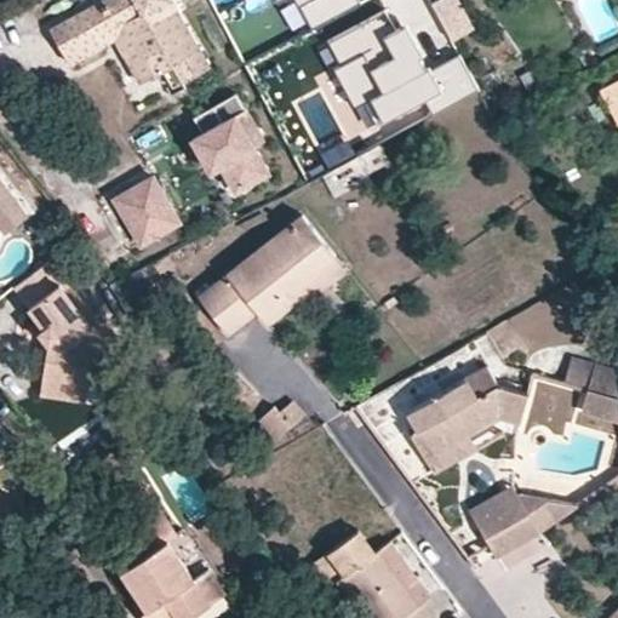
[(207,68),(169,0),(104,0),(49,32),(68,66),(102,46),(98,40),(119,28),(148,80),(161,72),(171,67),(181,84),(207,68)]
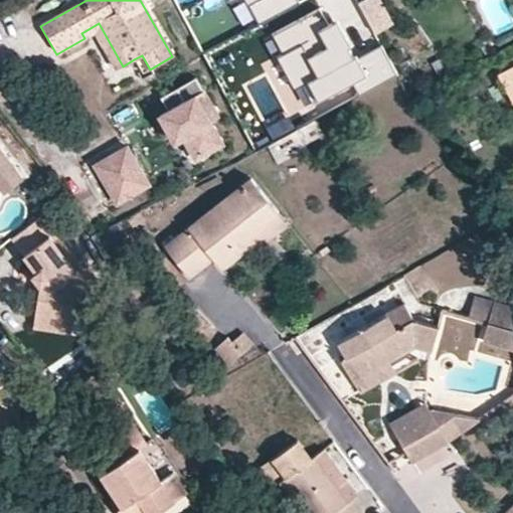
[(223,0),(225,4),(232,0),(243,0),(254,20),(291,0),(223,0)]
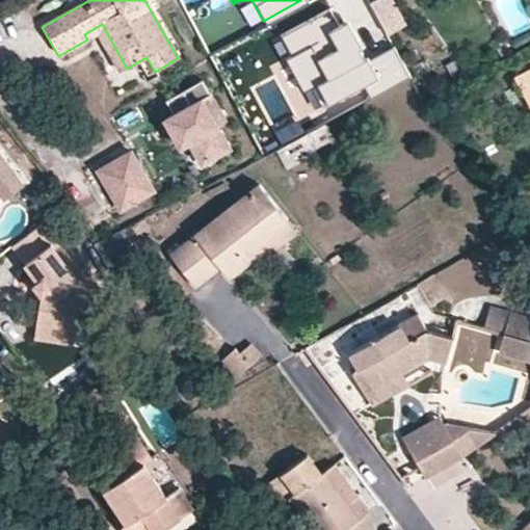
[(404,26),(390,0),(376,0),(369,4),(386,35),(404,26)]
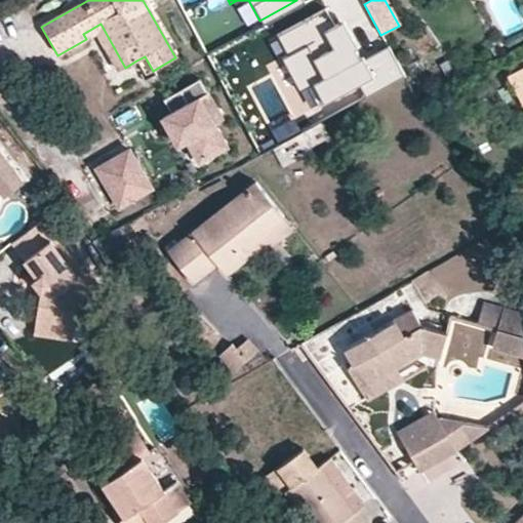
[(315,14),(276,33),(285,51),(277,55),(294,91),(310,84),(317,98),(354,81),(360,94),(400,75),(385,41),(356,54),(336,15),(319,24),(315,14)]
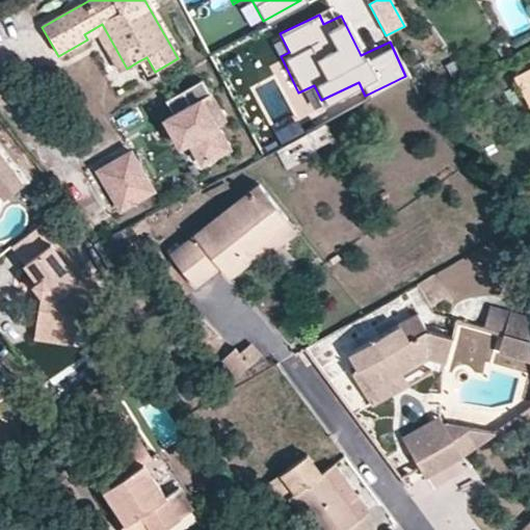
[(127,69),(102,24),(84,34),(87,40),(98,34),(120,73),(127,69)]
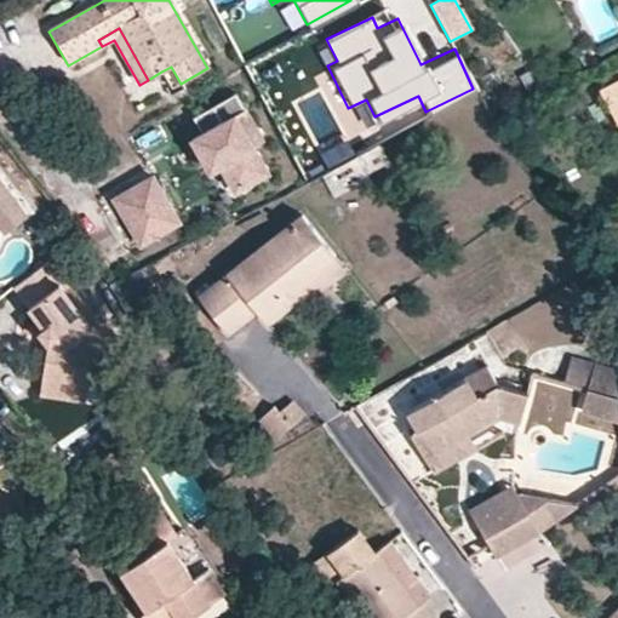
[(181,84),(171,67),(161,72),(171,90),(181,84)]
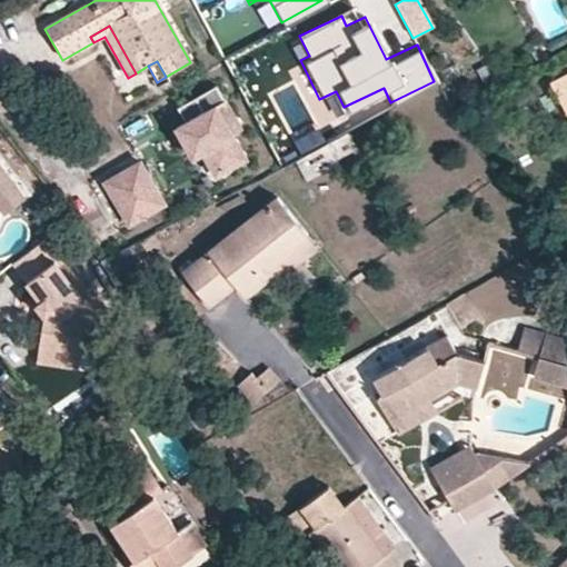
[(566,76),(550,85),(566,115),(566,76)]
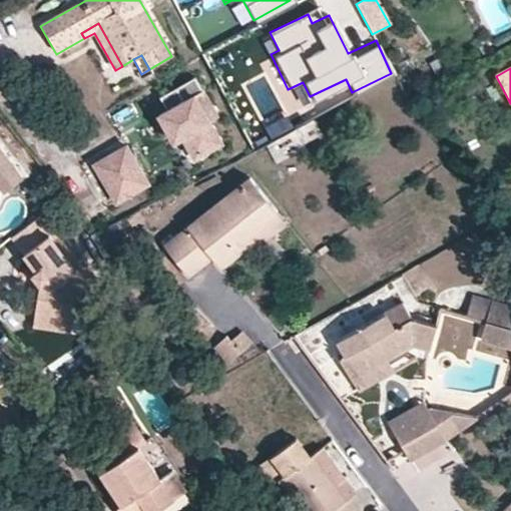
[(216,117),(194,78),(159,98),(166,111),(158,115),(168,135),(177,130),(181,138),(193,160),(220,144),(208,122),(216,117)]
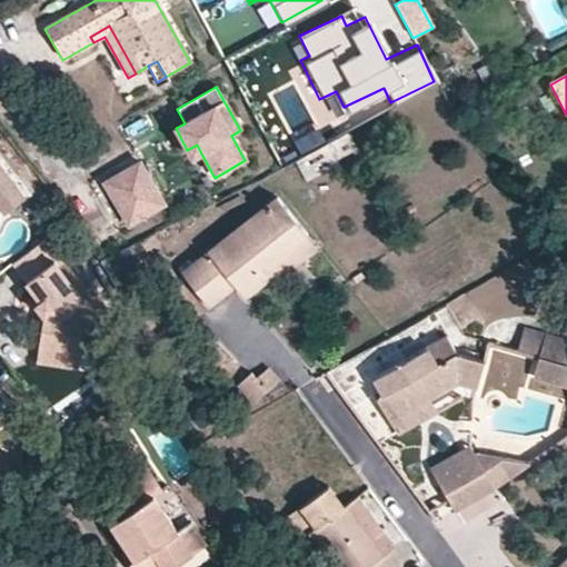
[(336,161),(355,151),(347,135),(307,157),(317,176),(338,165),(336,161)]
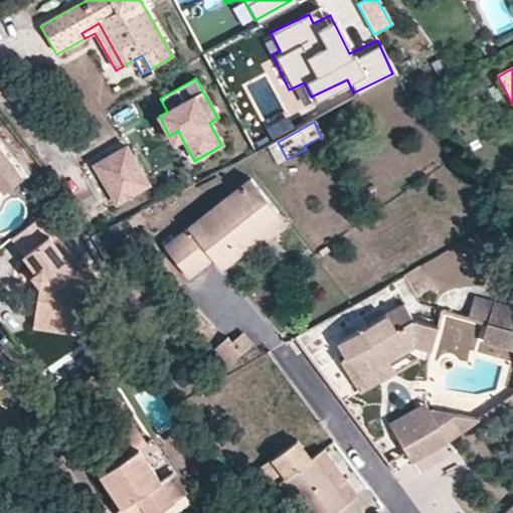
[(182,139),(178,131),(169,136),(173,143),(182,139)]
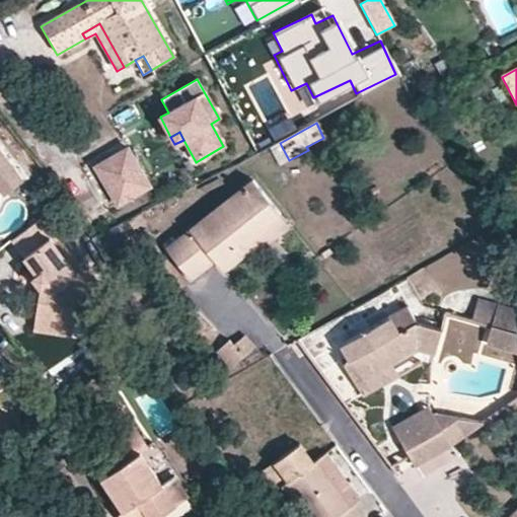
[(289,160),(280,143),(269,149),(279,166),(289,160)]
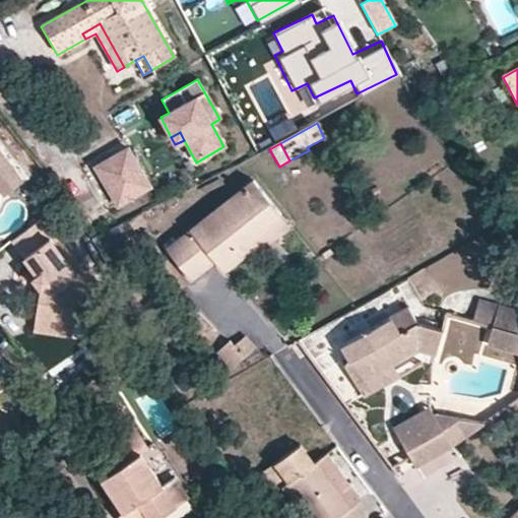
[(149,187),(127,149),(94,168),(117,206),(149,187)]
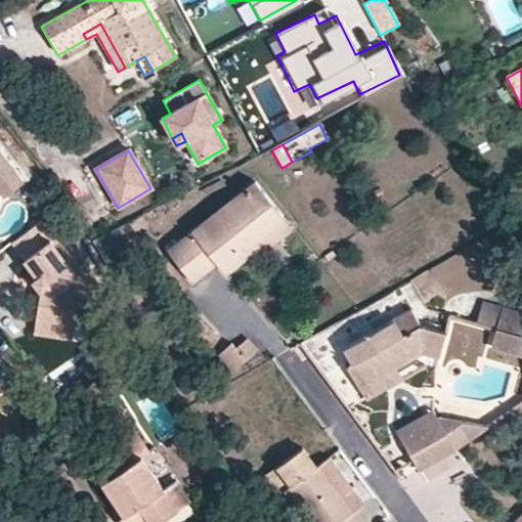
[(22,182),(0,153),(0,188),(2,191),(4,196),(22,182)]
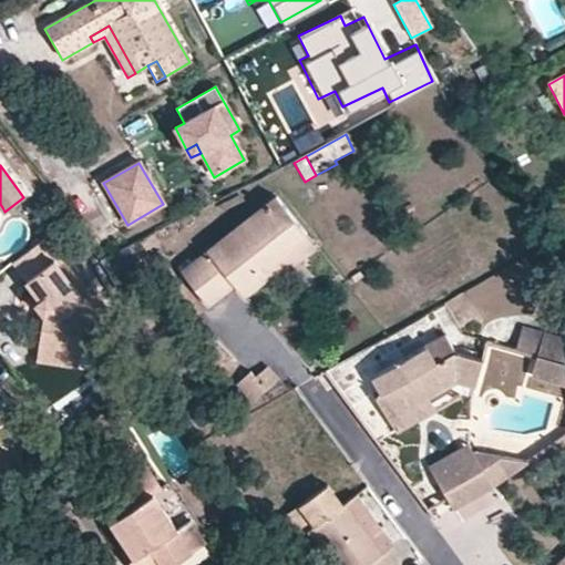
[(278,268),(279,267),(274,260),(304,236),(274,198),(191,265),(181,274),(206,307),(233,286),(242,297),(278,268)]
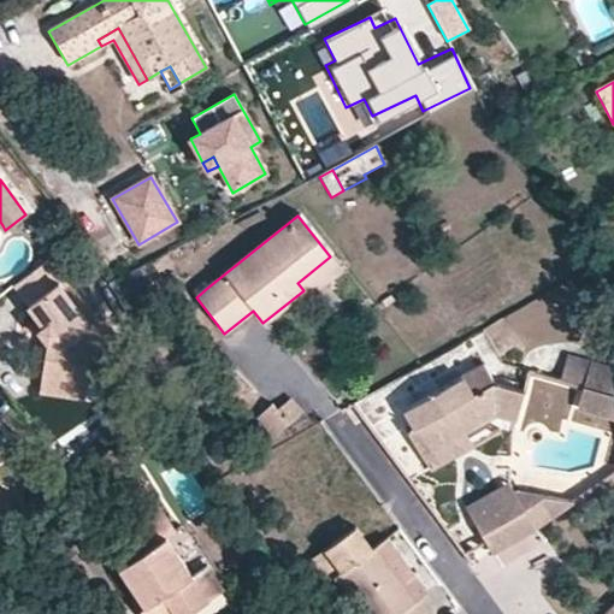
[(157,273),(172,265),(166,255),(151,263),(157,273)]
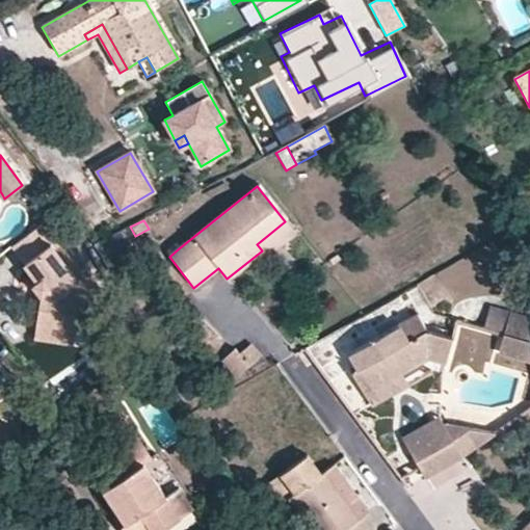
[(263,255),(293,231),(285,221),(257,244),(262,250),(261,252),(263,255)]
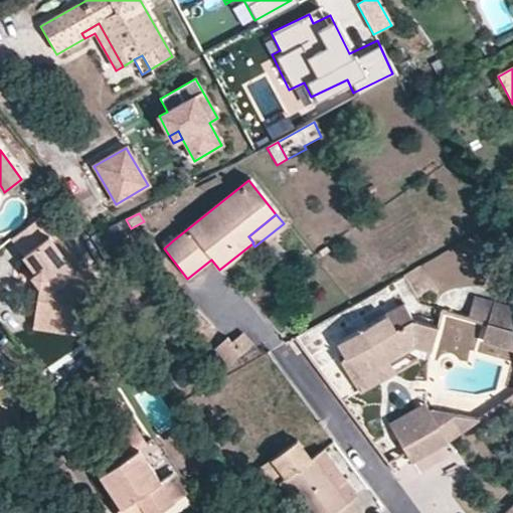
[(92,291),(95,289),(40,216),(11,238),(35,274),(31,277),(39,286),(34,314),(72,320),(87,322),(92,291)]
